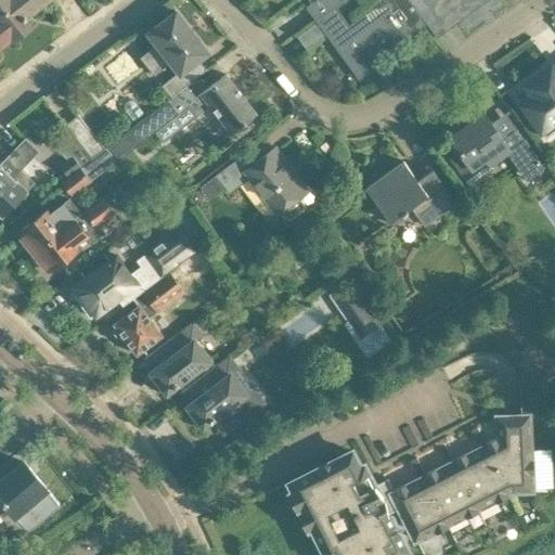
[(0,0),(0,47),(10,39),(12,42),(31,27),(26,21),(27,20),(26,17),(49,0),(0,0)]
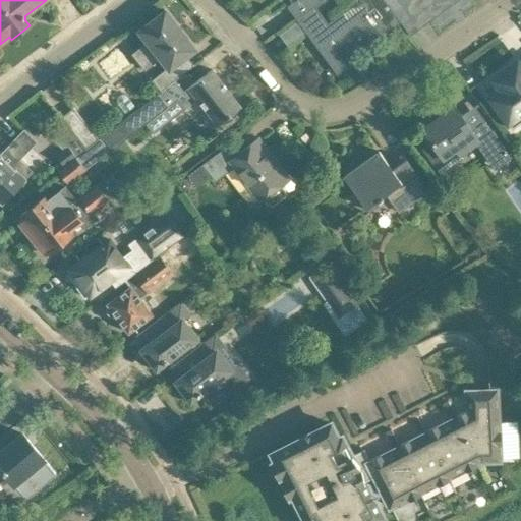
[(292,0),(293,1),(288,5),(298,19),(308,12),(324,0),(292,0)]
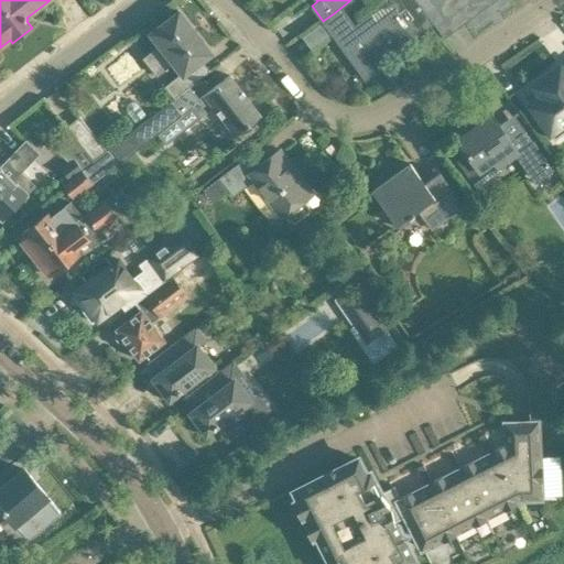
[(357,0),(350,0),(323,21),(333,35),(338,31),(354,51),(348,55),(366,79),(382,67),(379,62),(432,23),(414,0),(389,0),(398,11),(378,25),(369,14),(353,26),(344,14),(360,3),(357,0)]
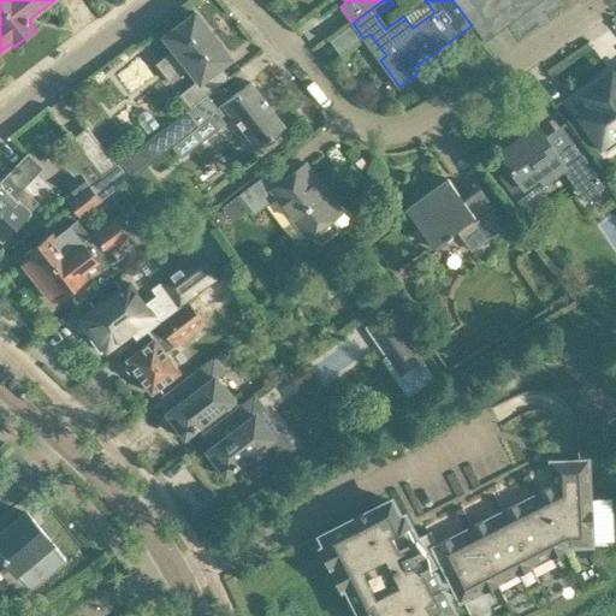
[(452,0),(472,25),(472,24),(471,23),(483,15),(495,31),(538,0),(452,0)]
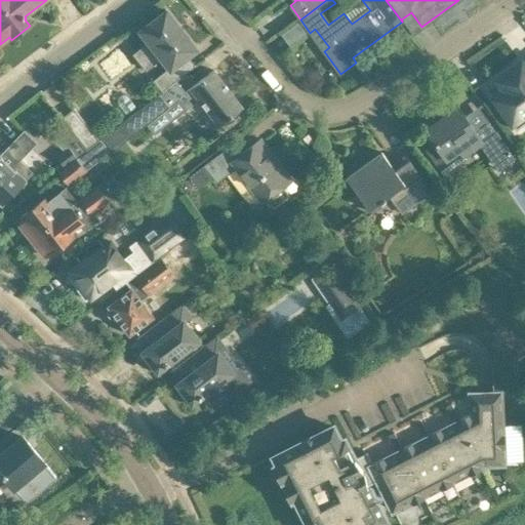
[(149,42),(133,54),(146,70),(161,57),(169,68),(152,80),(162,92),(175,81),(195,66),(188,56),(195,49),(196,50),(197,49),(165,9),(164,10),(165,11),(142,30),(140,29),(139,30),(149,42)]
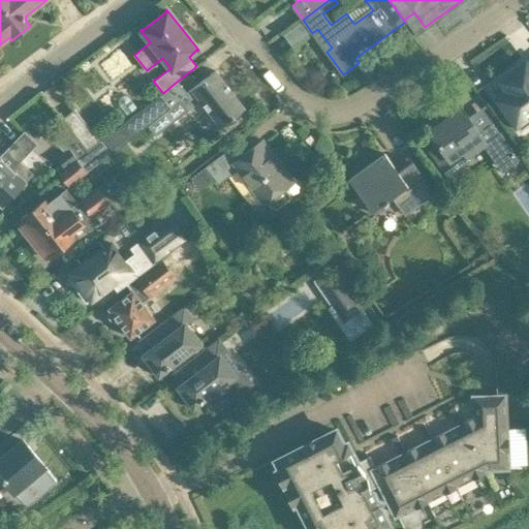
[(520,131),(528,124),(528,65),(528,66),(525,61),(499,81),(507,91),(496,99),(520,131)]
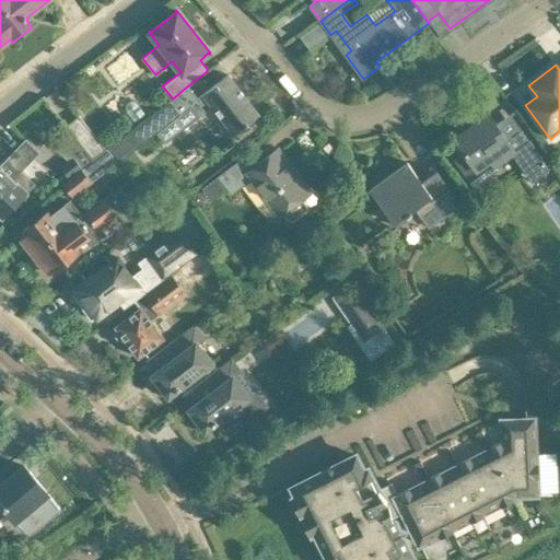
[(173,98),(128,133),(139,147),(156,132),(176,118),(184,128),(198,116),(198,117),(212,107),(234,135),(259,115),(228,74),(197,98),(187,86),(173,98)]
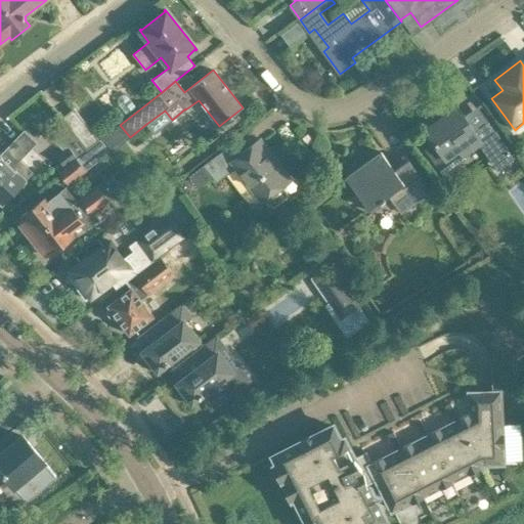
[(434,143),(425,149),(436,167),(442,175),(466,158),(463,154),(477,143),(487,157),(488,159),(505,146),(488,122),(474,132),(454,104),(441,114),(444,117),(442,118),(440,115),(427,124),(429,127),(426,130),(426,129),(425,129),(434,143)]
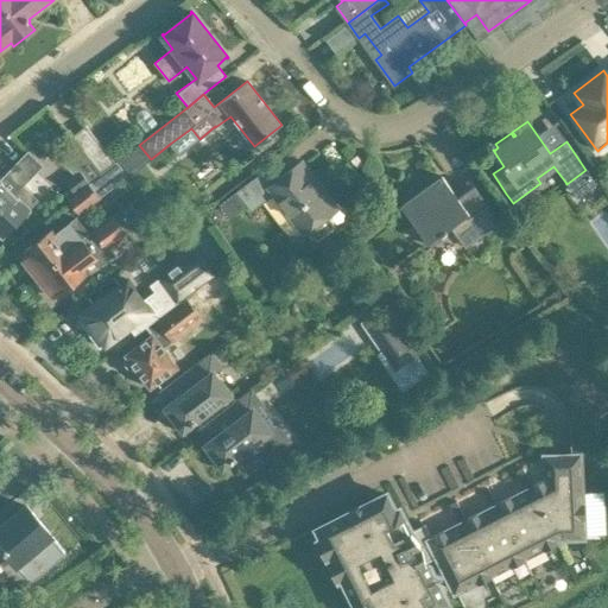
[(84,124),(70,135),(100,173),(105,170),(115,162),(84,124)]
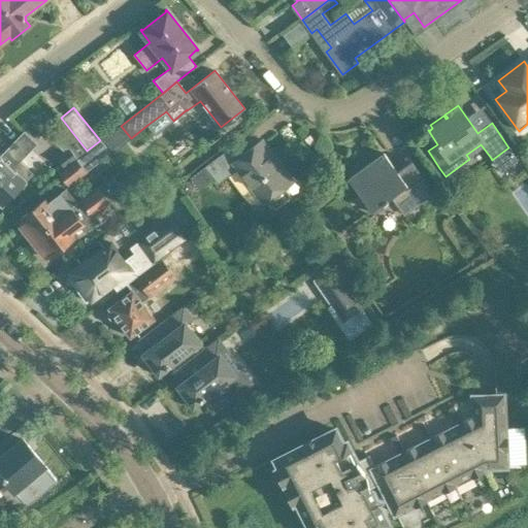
[(0,203),(2,205),(17,191),(25,182),(32,173),(19,161),(36,144),(24,133),(0,157),(0,203)]
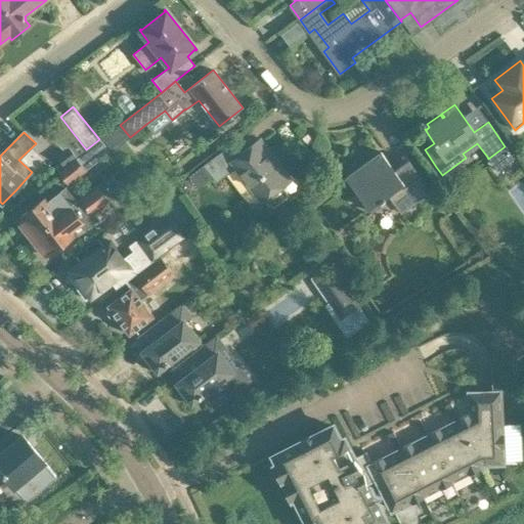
[(99,139),(90,146),(99,159),(108,151),(99,139)]
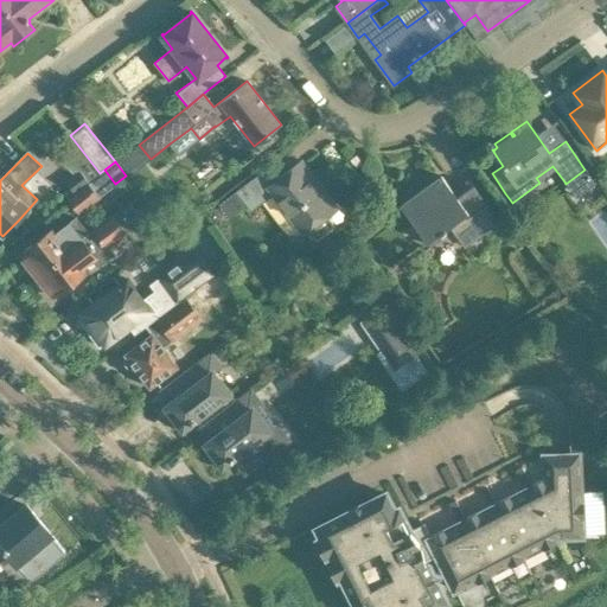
[(270,166),(236,192),(218,205),(229,218),(247,205),(250,211),(273,195),(302,235),(306,231),(311,237),(317,240),(331,229),(331,222),(327,216),(337,209),(321,189),(318,191),(298,164),(280,178),(270,166)]
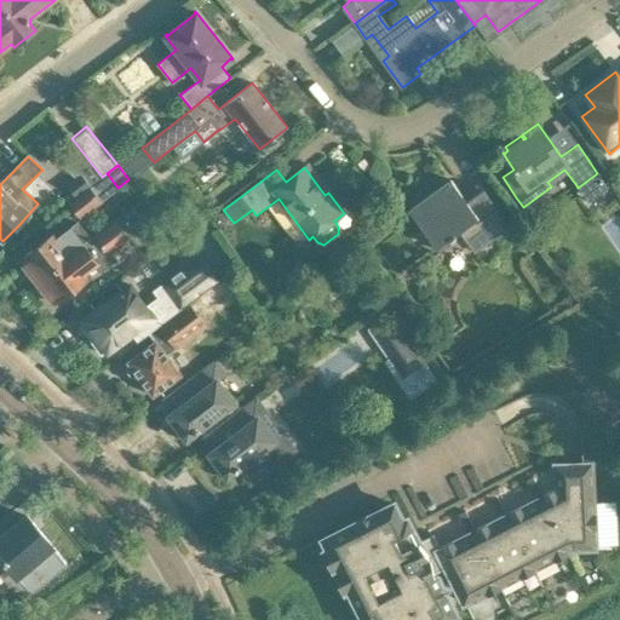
[(91,185),(81,173),(65,185),(75,197),(91,185)]
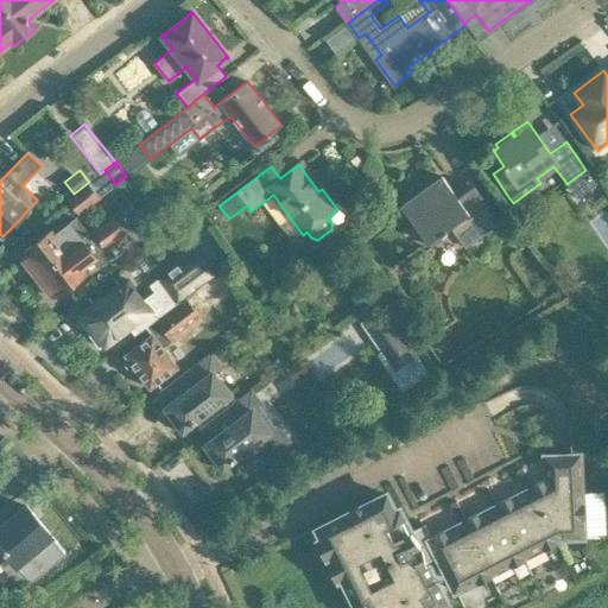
[(401,207),(415,226),(428,244),(450,227),(466,247),(500,221),(488,204),(474,185),(457,198),(442,177),(401,207)]
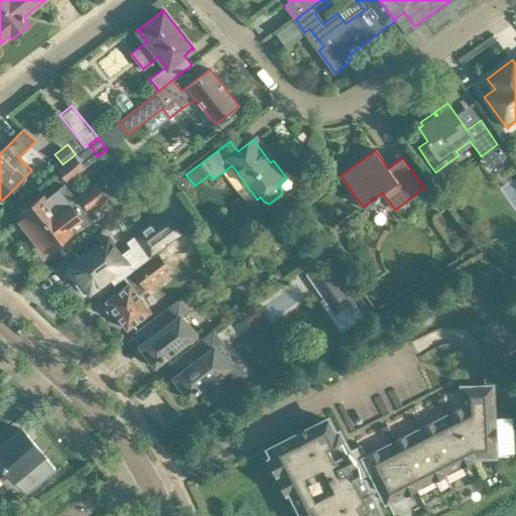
[(84,167),(78,159),(60,172),(67,180),(84,167)]
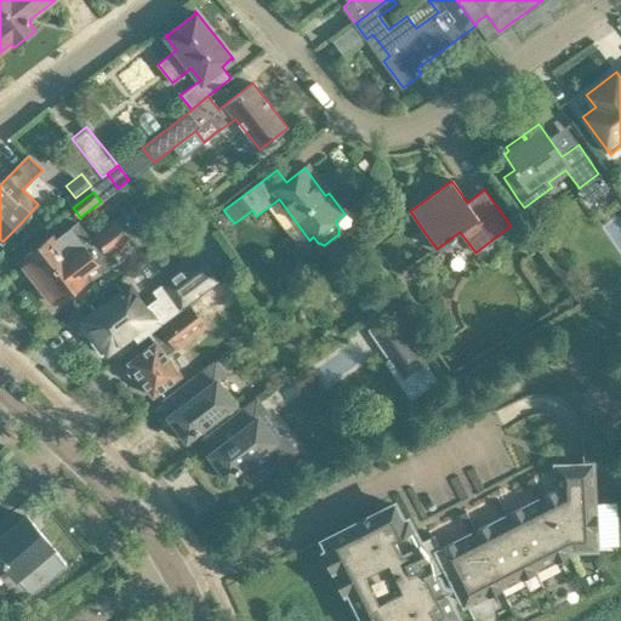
[(92,239),(38,281),(55,303),(85,278),(81,274),(95,263),(101,271),(115,260),(109,252),(127,238),(121,231),(132,222),(126,212),(114,222),(92,239)]
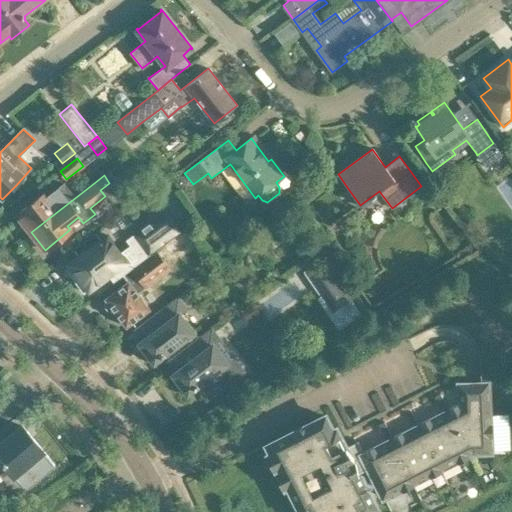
[(184,176),(179,175),(176,178),(175,183),(178,187),(182,187),(186,185),(187,180),(184,176)]
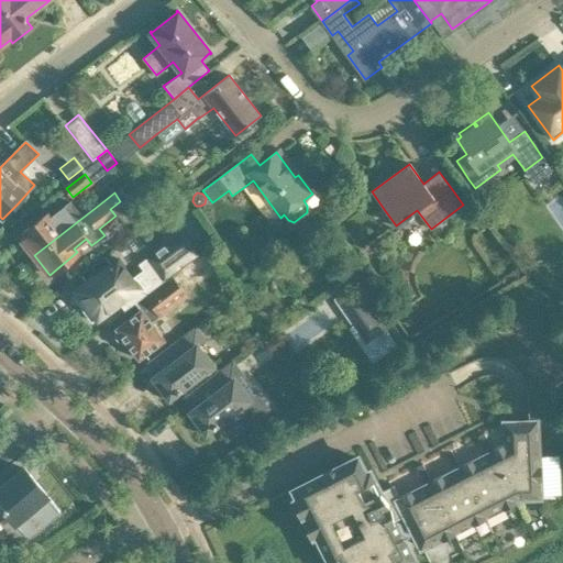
[(18,235),(34,255),(84,217),(72,202),(50,219),(46,212),(18,235)]
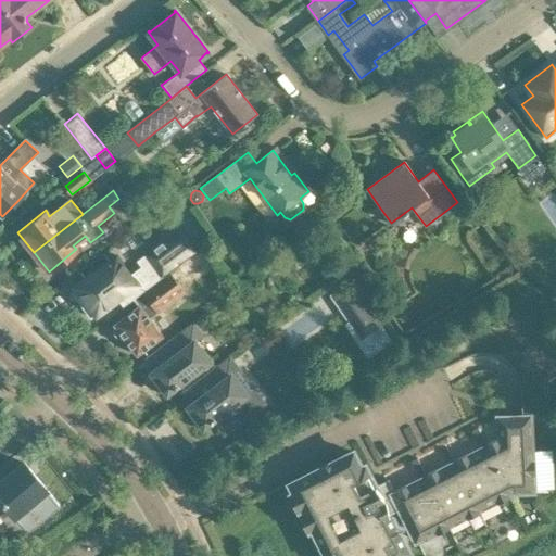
[(92,274),(75,287),(97,315),(113,302),(126,292),(133,300),(134,300),(150,288),(168,274),(171,272),(186,261),(185,260),(199,250),(184,230),(181,228),(136,262),(140,267),(130,275),(126,269),(116,255),(92,274)]
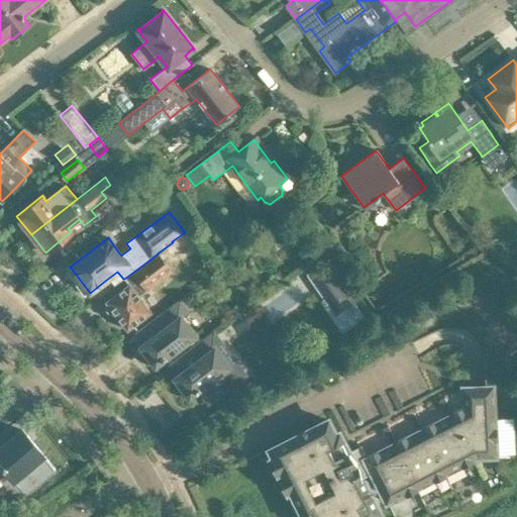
[(189,230),(178,238),(196,263),(207,254),(189,230)]
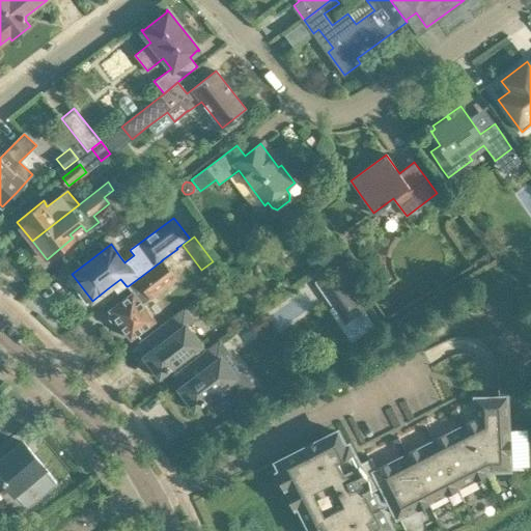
[(126,298),(109,310),(131,339),(147,327),(155,320),(142,304),(149,298),(150,299),(175,280),(176,278),(170,271),(163,259),(161,261),(143,275),(128,286),(133,292),(126,298)]
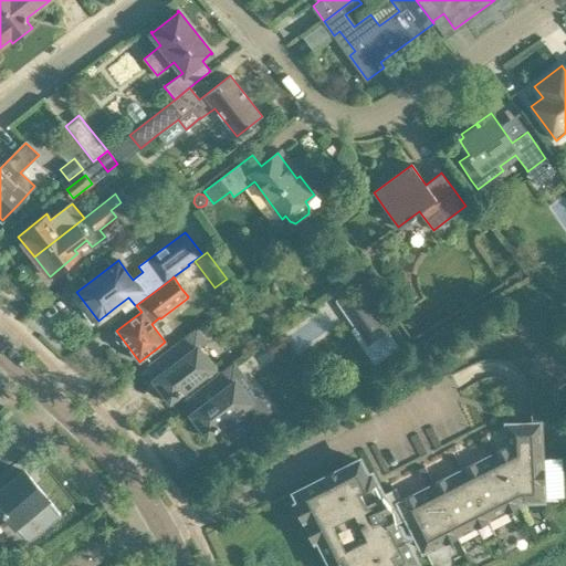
[(358,284),(335,300),(367,347),(389,331),(358,284)]
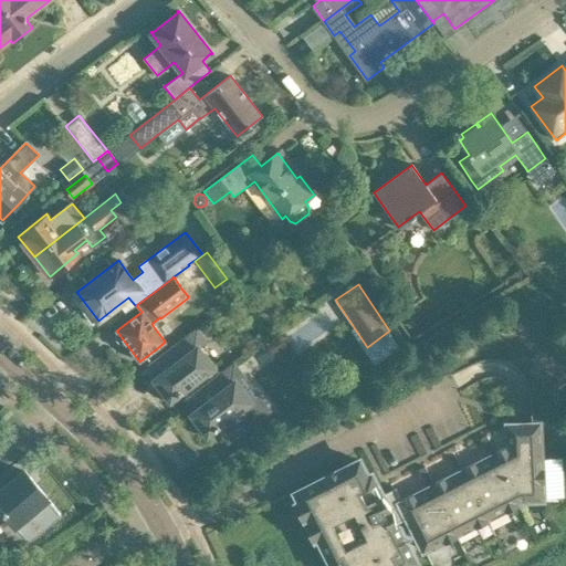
[(153,379),(157,386),(155,387),(166,401),(168,399),(170,401),(215,368),(199,347),(206,343),(197,329),(149,365),(157,376),(153,379)]
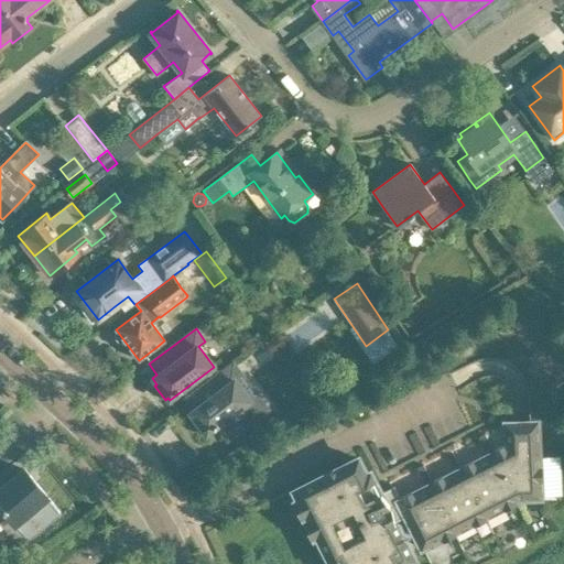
[(194,419),(205,433),(206,434),(217,426),(227,440),(268,409),(242,376),(232,364),(204,386),(186,399),(194,409),(198,415),(194,419)]
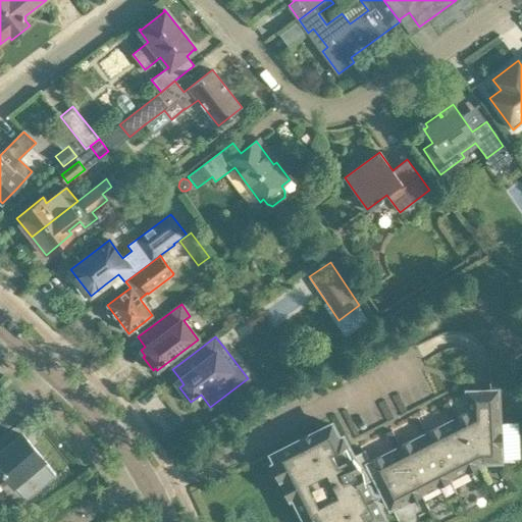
[(330,423),(302,438),(272,454),(276,462),(280,460),(297,492),(293,494),(306,521),(373,521),(383,517),(366,482),(375,478),(390,507),(409,498),(411,501),(422,496),(420,492),(437,483),(438,486),(450,481),(449,478),(465,469),(467,472),(478,467),(476,463),(480,462),(500,461),(499,445),(503,445),(502,432),(499,432),(497,390),(468,393),(465,393),(360,447),(362,451),(352,456),(343,436),(338,438),(330,423)]
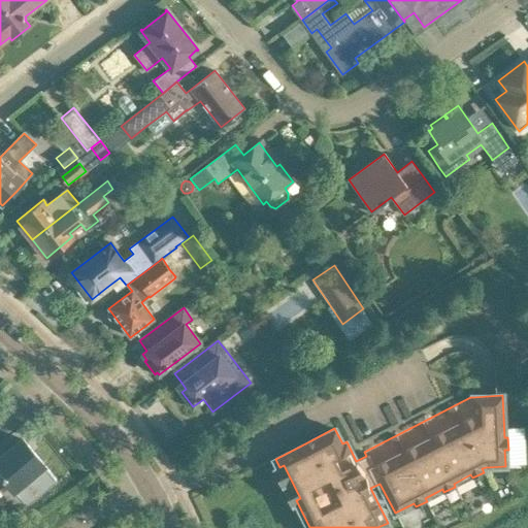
[(0,457),(0,526),(56,480),(23,439),(0,457)]
